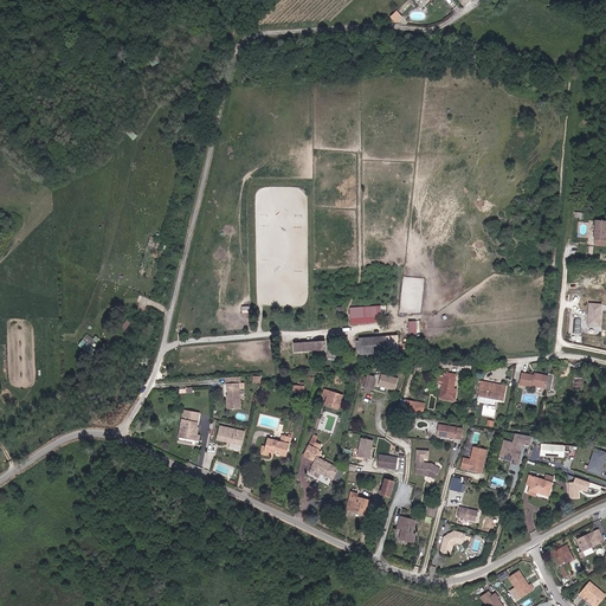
[(394,21),(401,17),(397,12),(391,18),(394,21)]
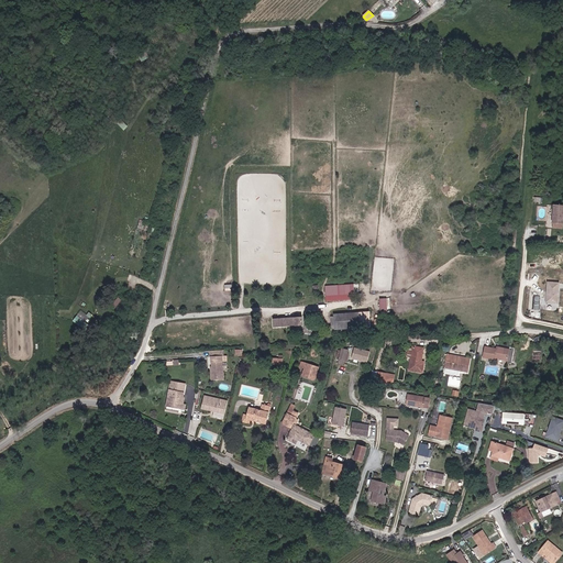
[(562,203),(553,203),(552,228),(562,228),(562,203)]
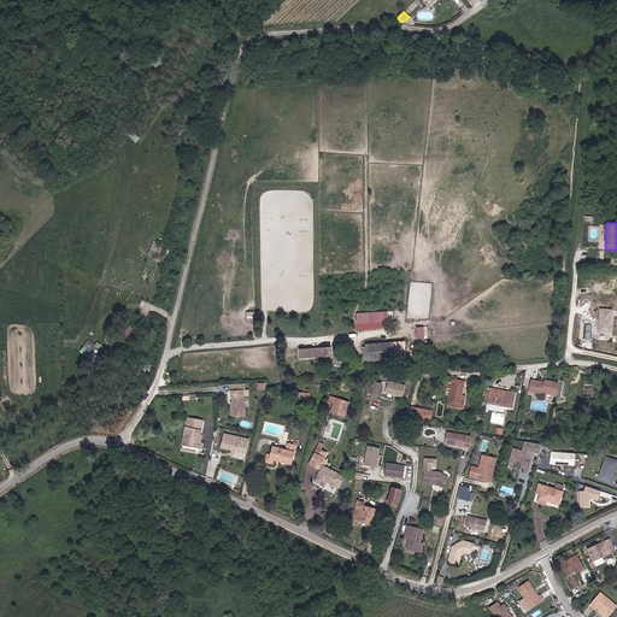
[(600,307),(598,331),(612,333),(615,309),(600,307)]
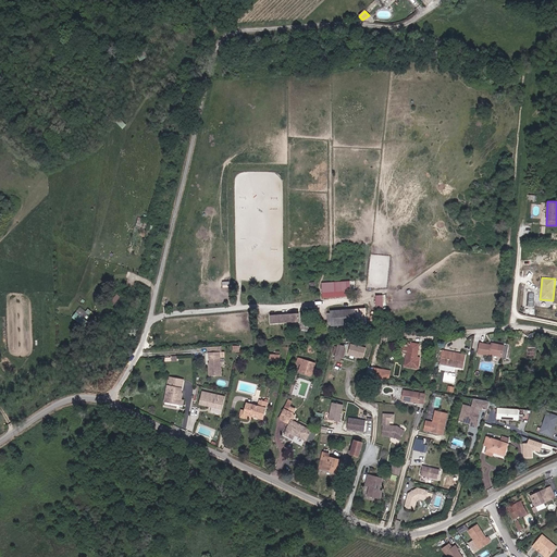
[(81,306),(72,316),(82,323),(89,313),(81,306)]
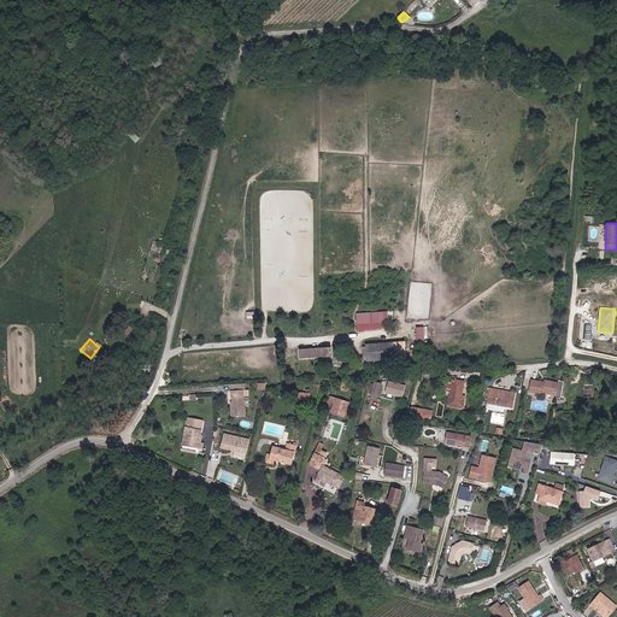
[(394,359),(393,342),(365,345),(366,347),(366,359),(366,362),(385,360),(394,359)]
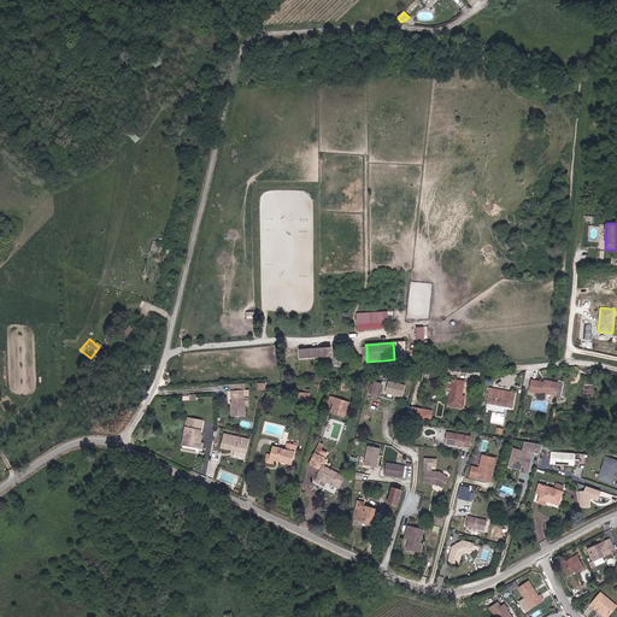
[(331,356),(331,347),(299,350),(300,358),(323,356),(323,357),(331,356)]
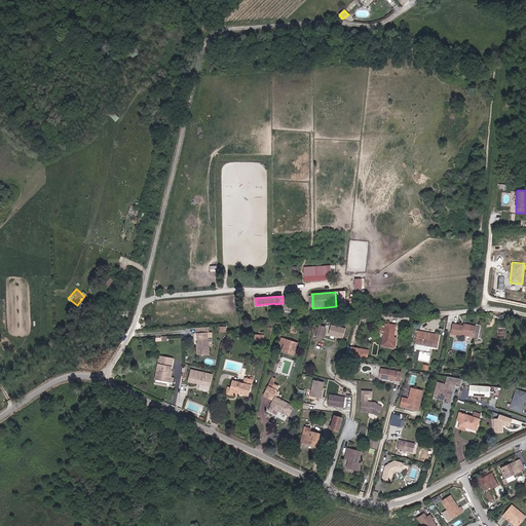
[(395,348),(397,338),(393,338),(396,326),(385,324),(385,325),(382,325),(380,333),(384,334),(382,346),(395,348)]
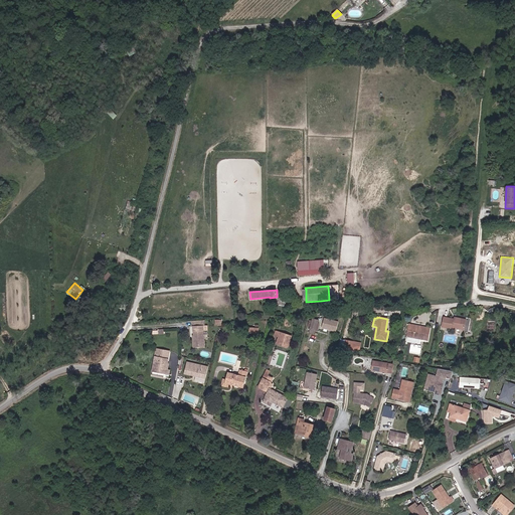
[(464,330),(466,320),(455,318),(454,319),(444,317),(442,327),(453,329),(453,328),(464,330)]
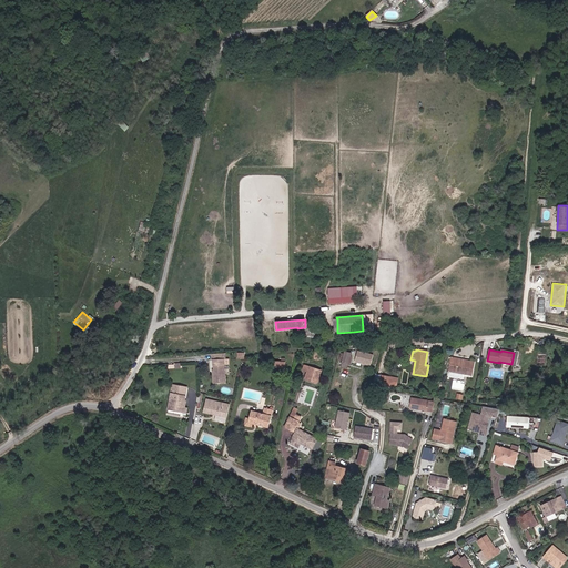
[(357,351),(355,362),(372,365),(374,353),(357,351)]
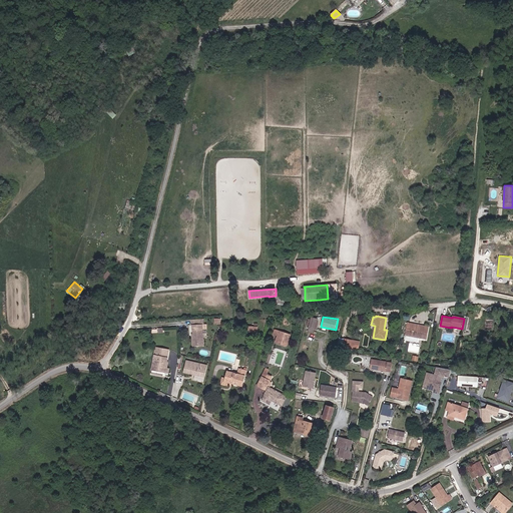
[(314,333),(316,322),(317,323),(318,319),(312,318),(308,332),(314,333)]
